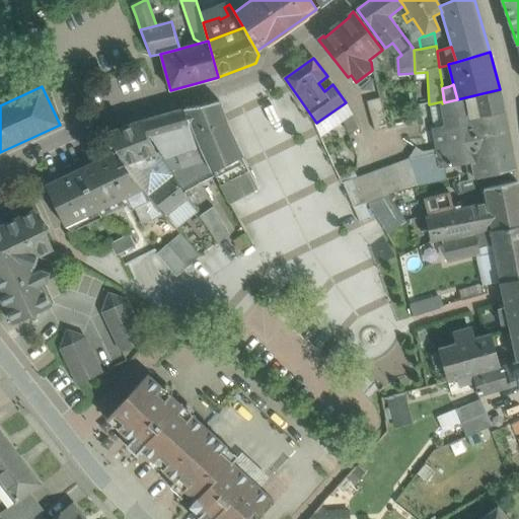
[(500,89),(465,97),(467,106),(475,104),(478,116),(504,110),(500,89)]
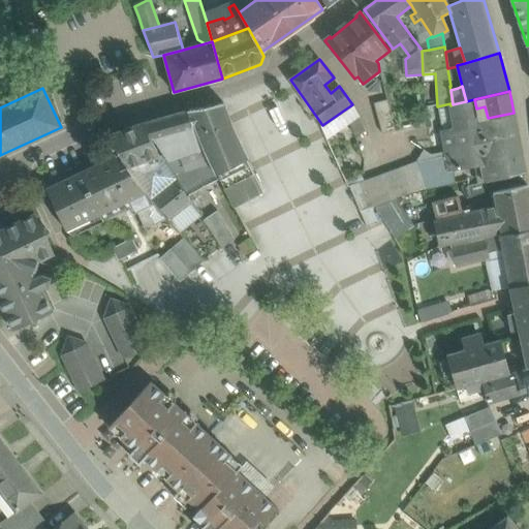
[(453,104),(450,105),(455,128),(441,131),(445,152),(449,172),(453,170),(480,165),(485,182),(525,174),(514,113),(488,118),(478,119),(476,109),(474,99),(453,104)]
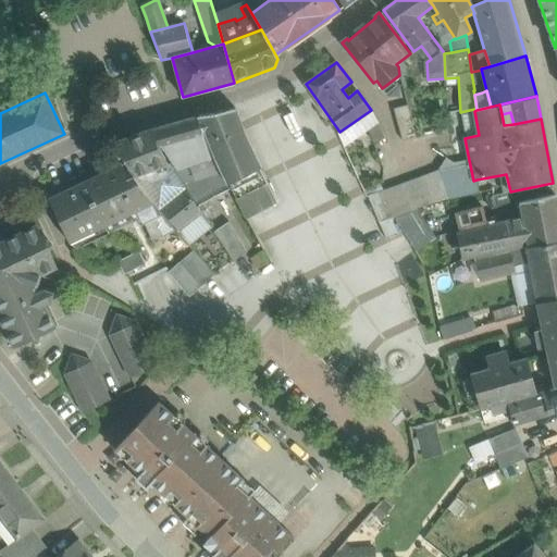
[(407,106),(394,110),(403,141),(416,137),(407,106)]
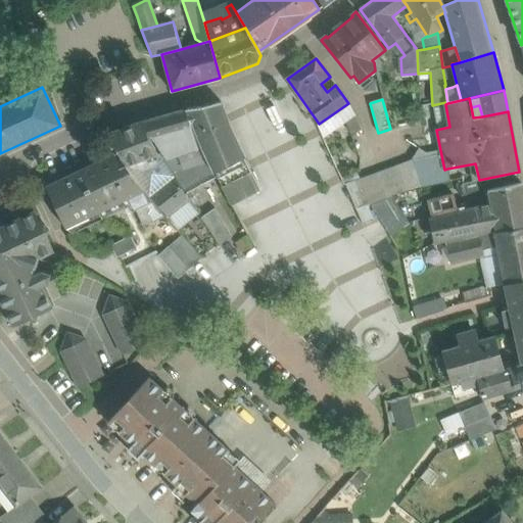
[(221,102),(185,109),(186,109),(201,146),(214,172),(243,156),(235,141),(221,102)]
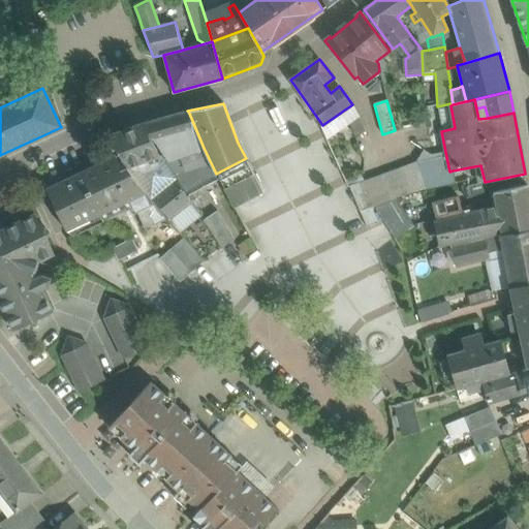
[(359,115),(352,104),(322,125),(329,138),(350,123),(348,120),(359,115)]
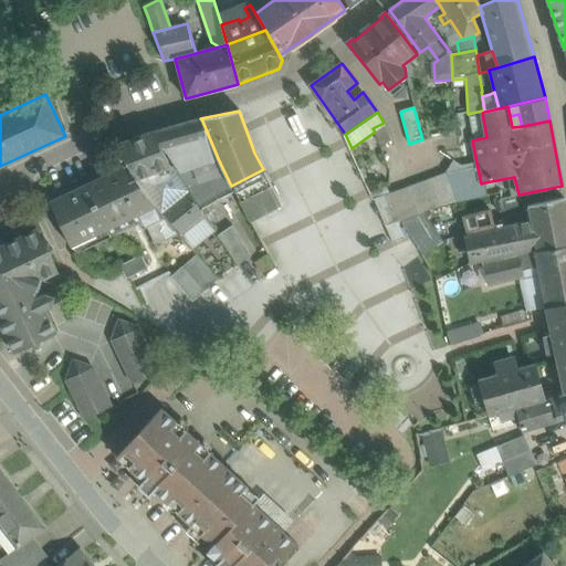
[(200,118),(153,133),(163,153),(166,152),(179,173),(218,158),(201,118),(200,118)]
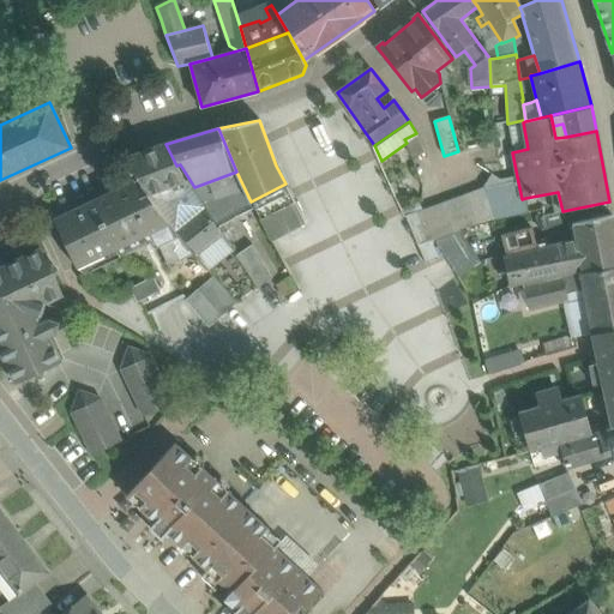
[(416,133),(404,139),(407,143),(414,157),(425,152),(416,133)]
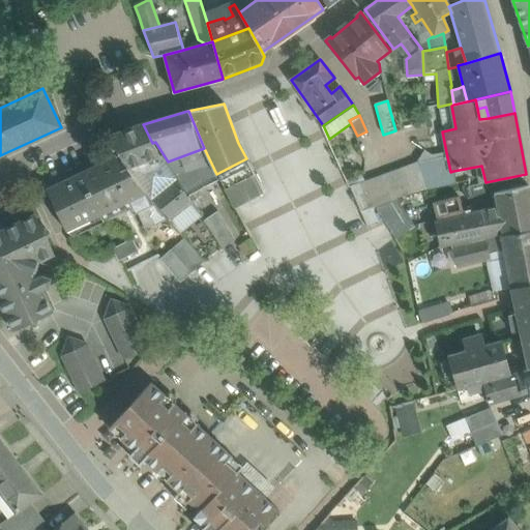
[(143,124),(109,137),(119,155),(130,167),(158,157),(163,159),(164,159),(159,156),(152,143),(143,124)]
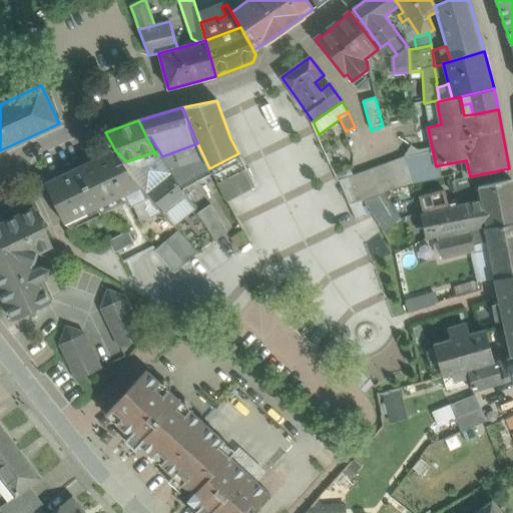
[(182,165),(195,182),(212,173),(209,168),(197,143),(162,156),(160,157),(166,166),(173,163),(175,168),(182,165)]
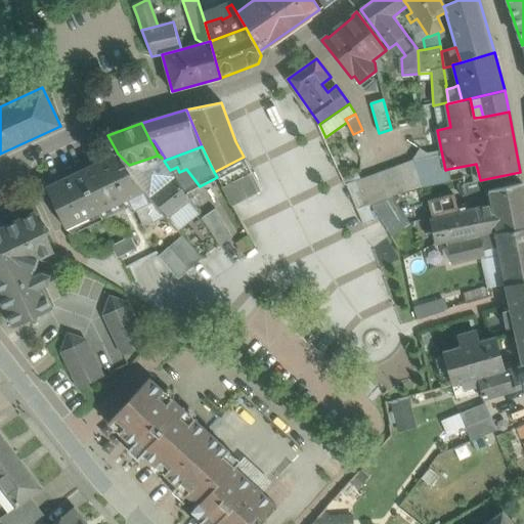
[(427,154),(420,149),(412,162),(413,161),(421,187),(450,181),(448,169),(445,170),(441,150),(427,154)]
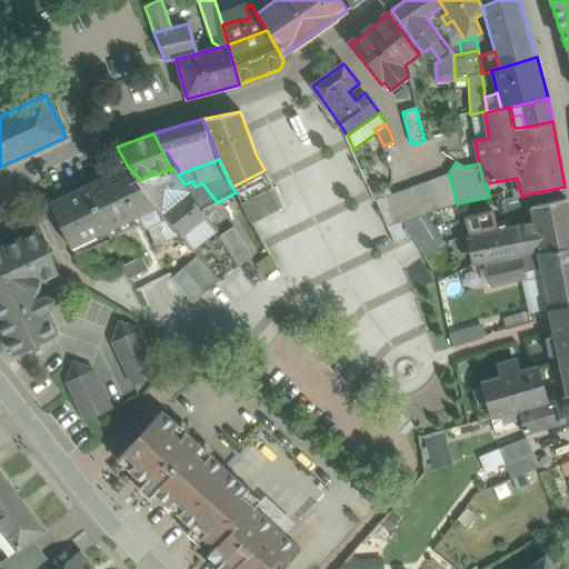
[(160,191),(172,207),(181,199),(167,177),(175,171),(170,169),(140,179),(148,190),(153,185),(159,192),(160,191)]
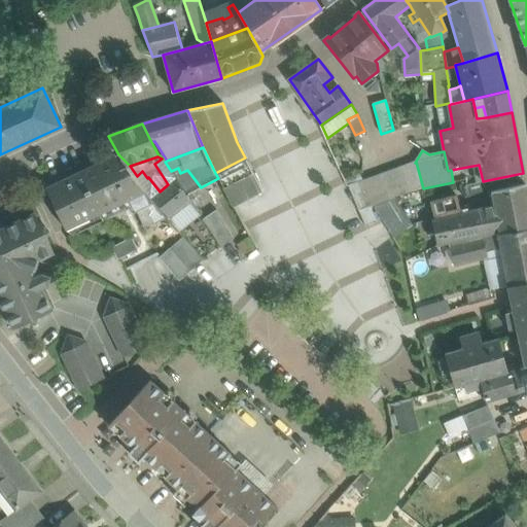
[(116,157),(81,173),(101,214),(128,202),(133,214),(137,212),(154,204),(126,167),(121,169),(116,157)]
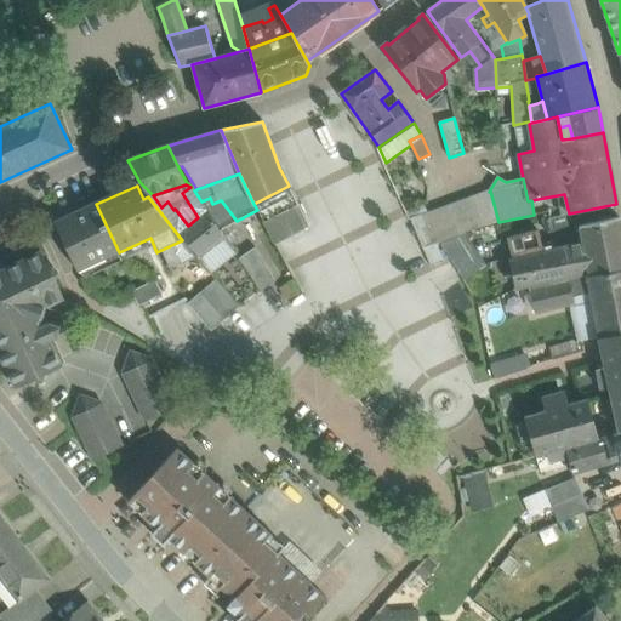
[(289,186),(254,204),(257,210),(265,222),(297,205),(289,186)]
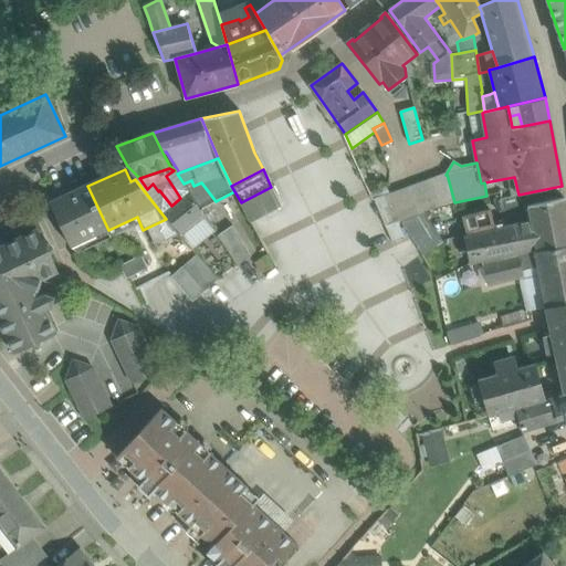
[(174,170),(166,176),(180,198),(189,191),(187,188),(184,184),(177,174),(175,170),(174,170)]
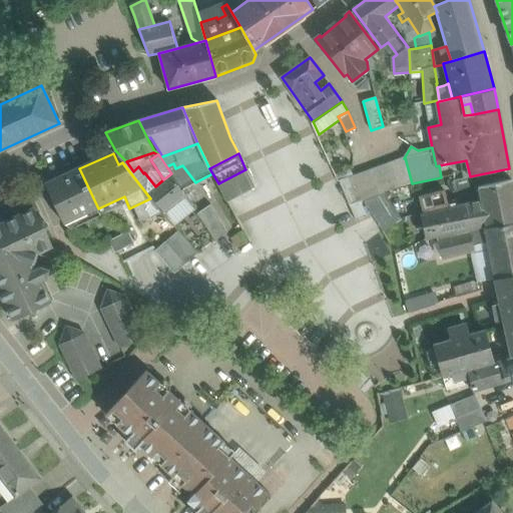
[(404,158),(392,161),(399,186),(412,183),(405,157),(404,158)]
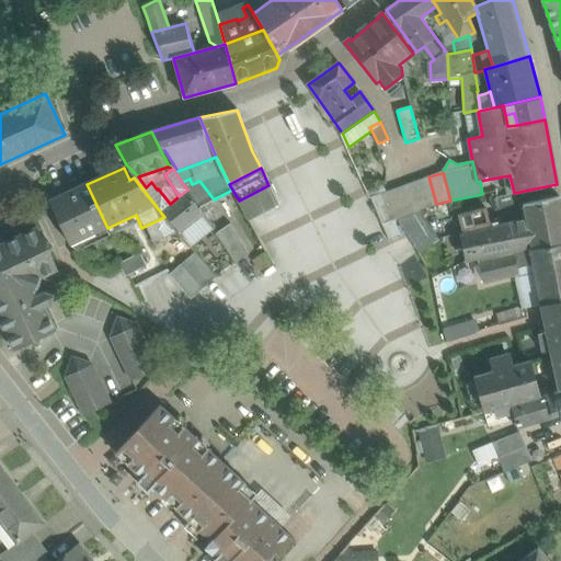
[(428,176),(405,185),(414,213),(421,210),(436,204),(428,176)]
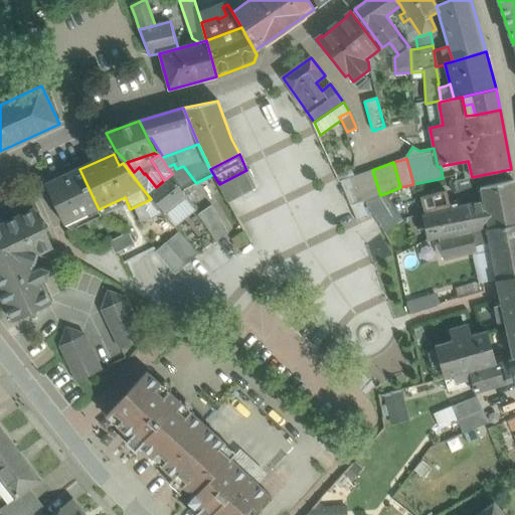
[(176,169),(170,171),(172,174),(183,190),(196,183),(183,166),(176,169)]
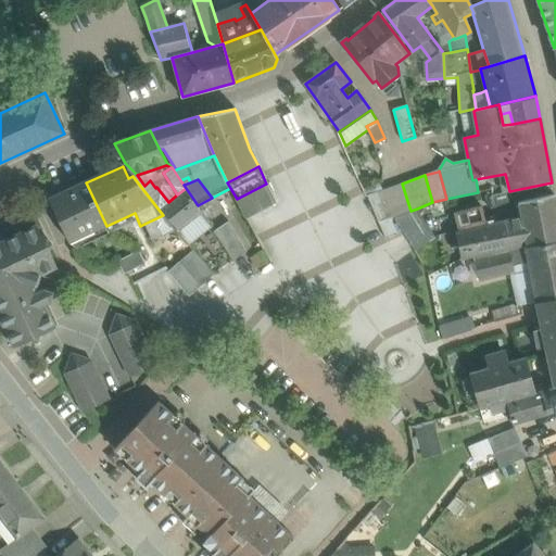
[(168,202),(156,187),(155,188),(150,180),(144,186),(162,206),(168,202)]
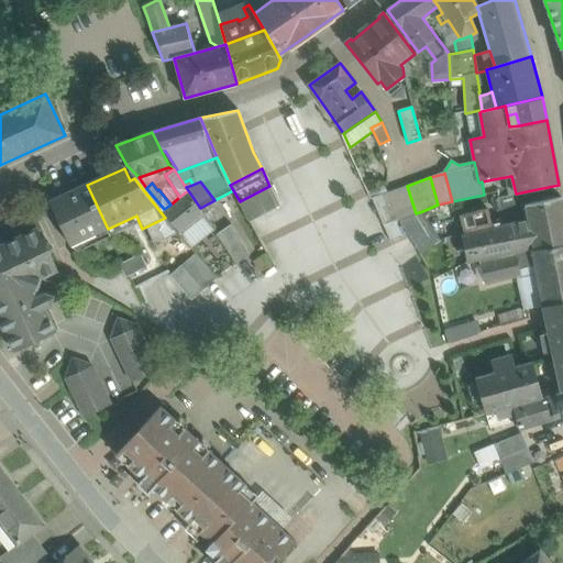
[(87,185),(51,202),(70,245),(108,229),(87,185)]
